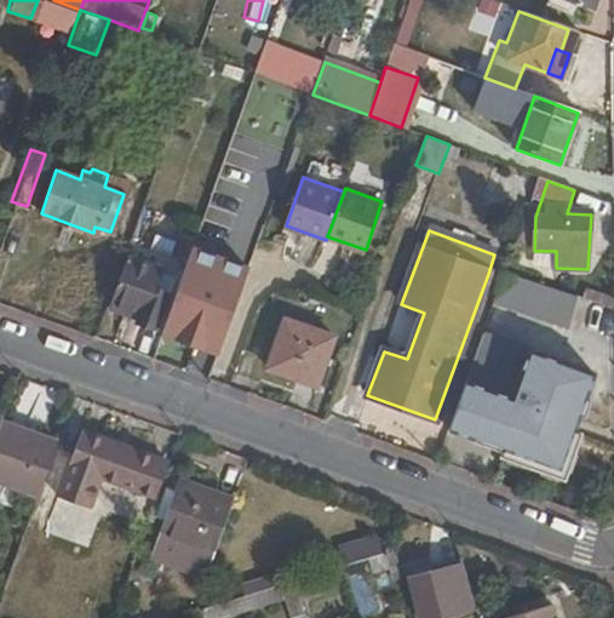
[(184,262),(194,238),(182,233),(173,258),(184,262)]
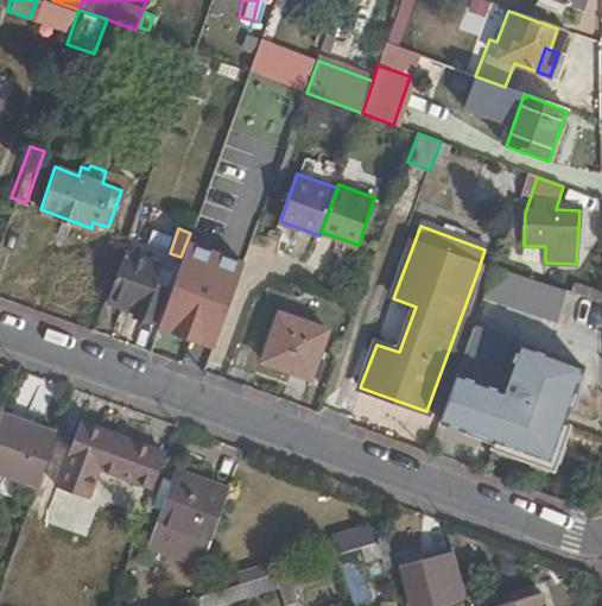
[(121,247),(106,292),(125,298),(137,303),(134,313),(153,319),(169,273),(139,264),(143,254),(121,247)]
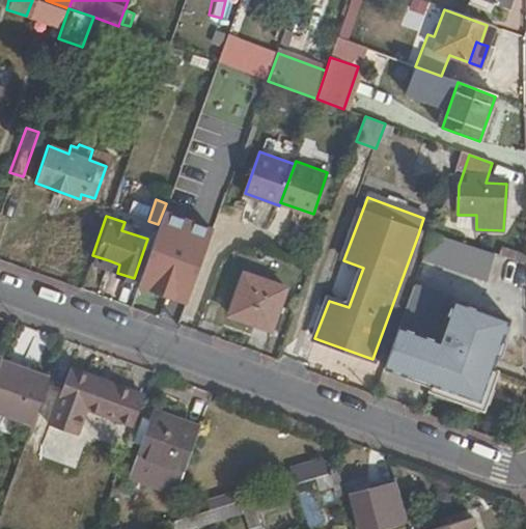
[(488,279),(497,253),(434,230),(424,256),(488,279)]
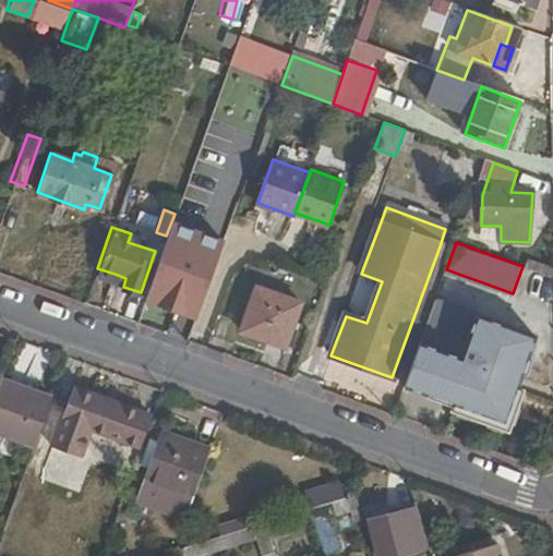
[(197,292),(212,255),(197,251),(194,261),(189,258),(185,264),(163,255),(155,276),(197,292)]
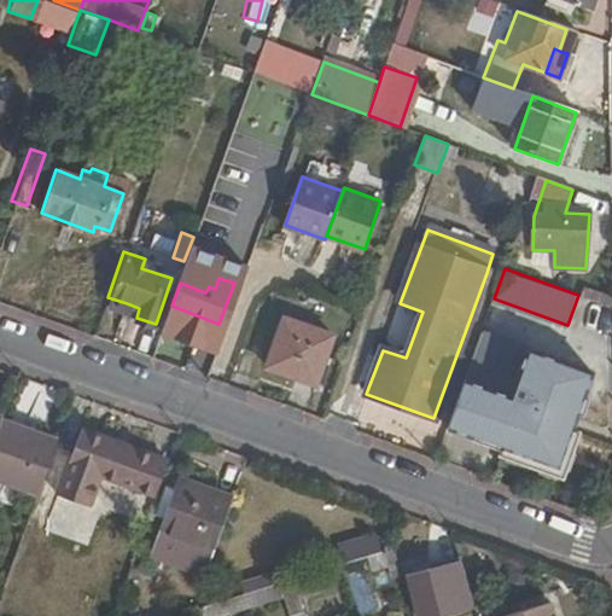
[(139,308),(127,303),(124,313),(137,318),(139,308)]
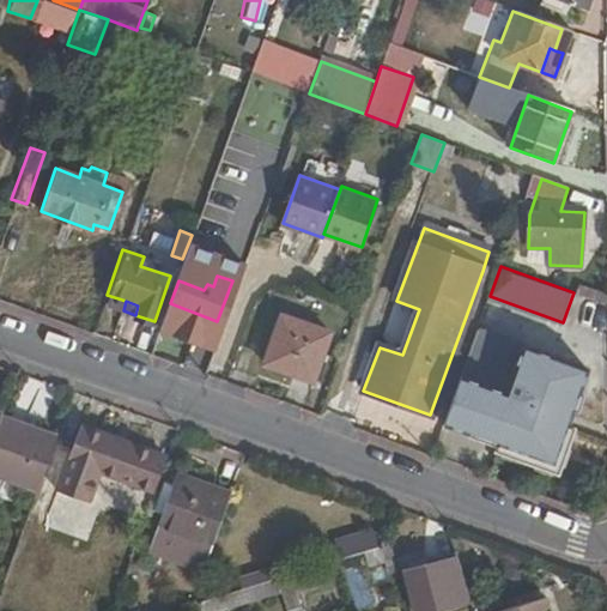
[(331,337),(284,320),(267,366),(315,383),(331,337)]
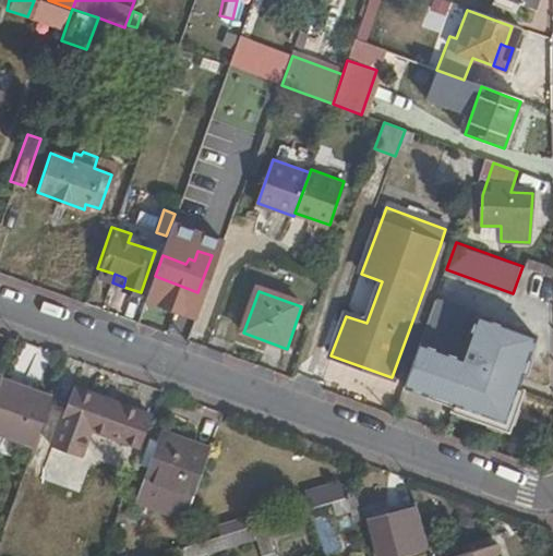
[(453,409),(483,420),(489,405),(439,386),(460,323),(532,349),(536,339),(434,302),(405,386),(429,395),(431,387),(457,396),(454,405),(453,409)]
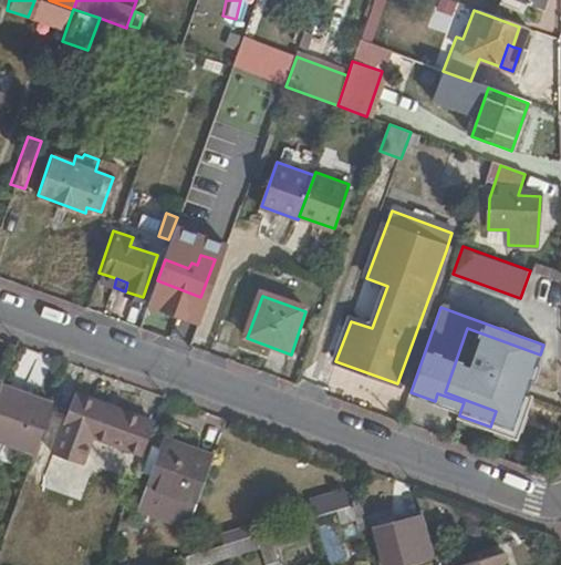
[(496,411),(490,427),(515,435),(529,398),(525,397),(540,355),(467,328),(445,392),(496,411)]
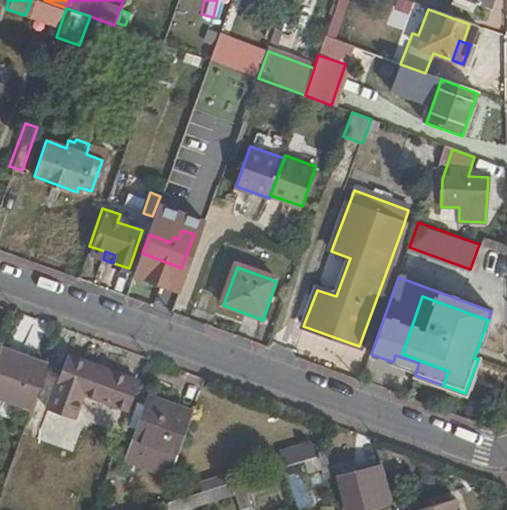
[(28,362),(30,357),(0,346),(0,352),(28,362)]
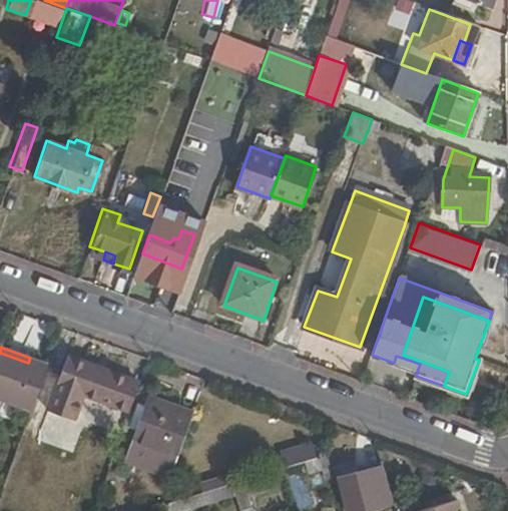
[(0,399),(33,411),(50,365),(30,358),(28,363),(0,353),(0,399)]
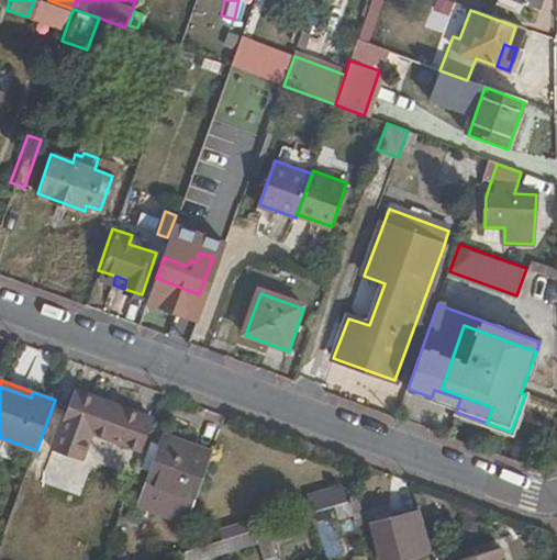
[(432,398),(457,407),(460,399),(434,390),(432,398)]
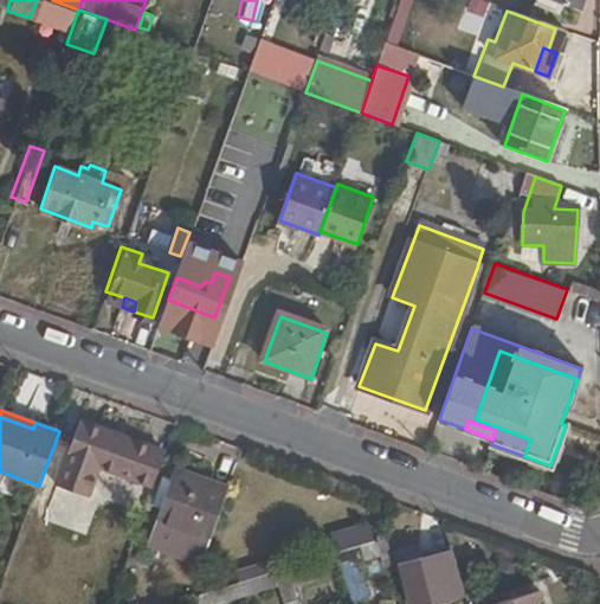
[(153,487),(165,454),(79,422),(57,487),(88,498),(98,468),(153,487)]
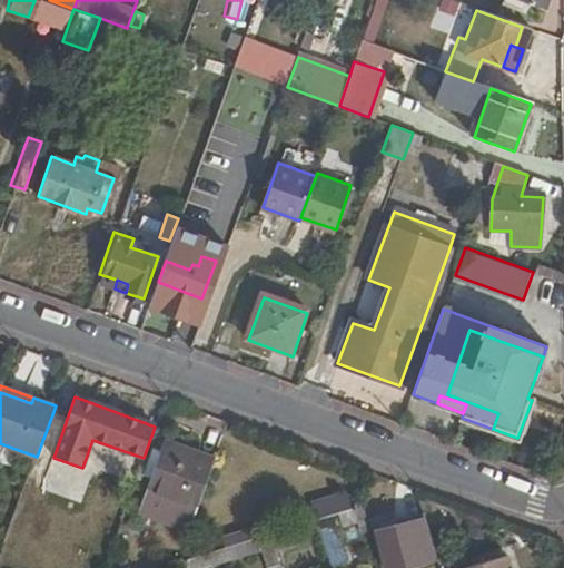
[(189,532),(216,459),(165,441),(139,515),(189,532)]
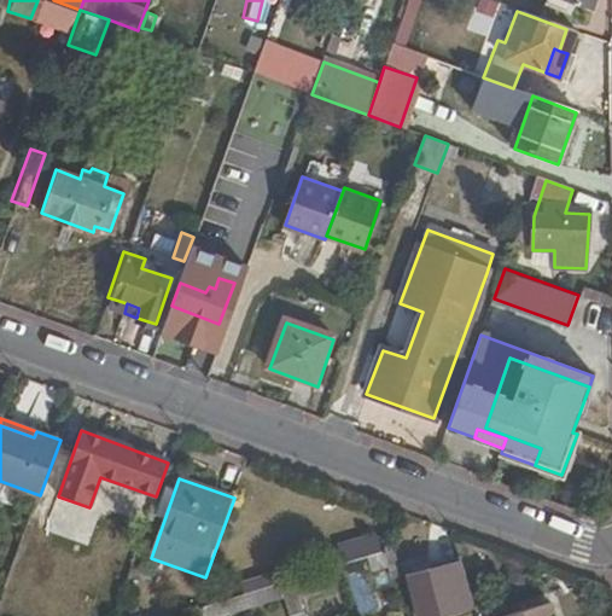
[(89,507),(58,497),(53,507),(86,518),(89,507)]
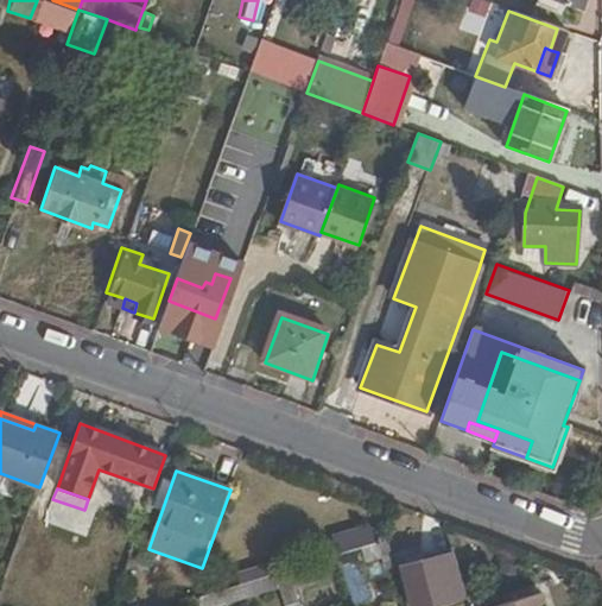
[(336,556),(373,544),(368,528),(333,538),(336,556)]
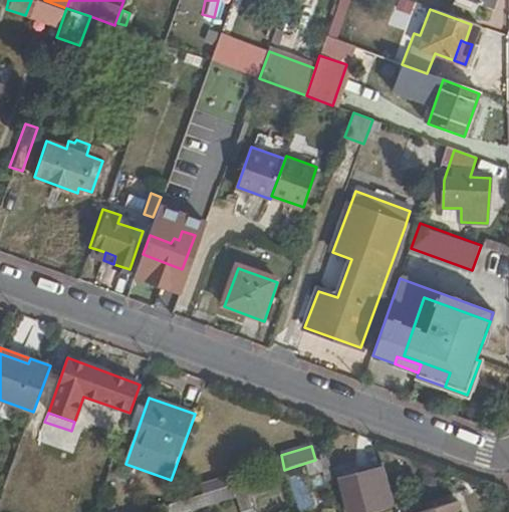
[(358,511),(383,505),(371,470),(338,479),(348,511),(358,511)]
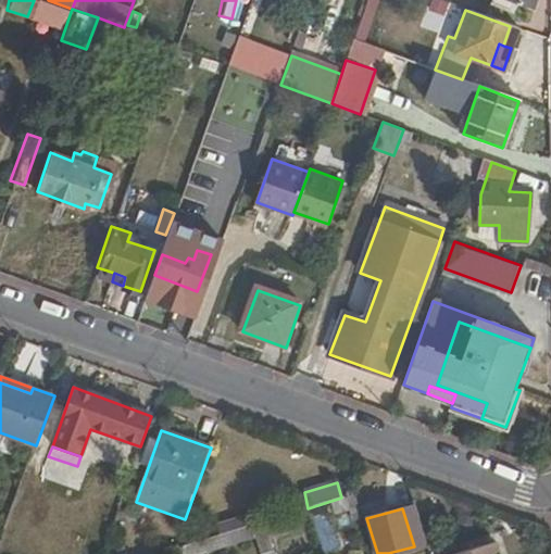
[(255,538),(260,553),(272,549),(268,538),(292,531),(287,514),(251,525),(255,538)]
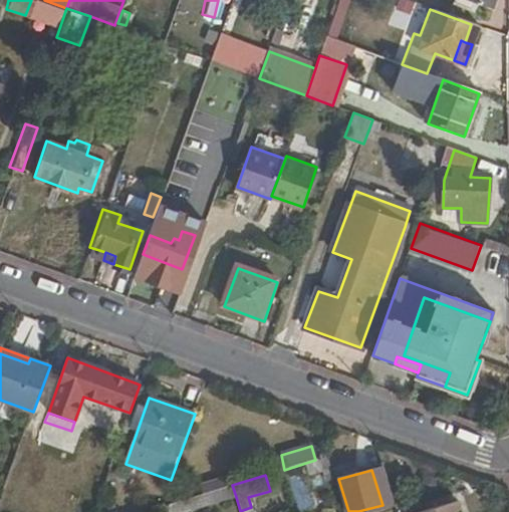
[(187,511),(236,497),(232,485),(184,500),(187,511)]
